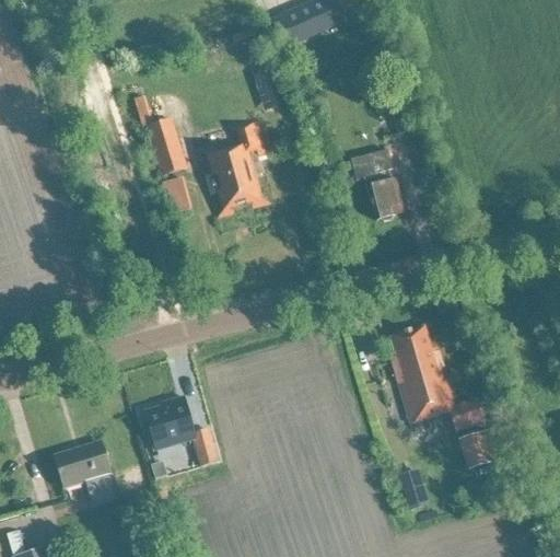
[(287,48),(345,22),(335,0),(324,0),(276,22),(287,48)]
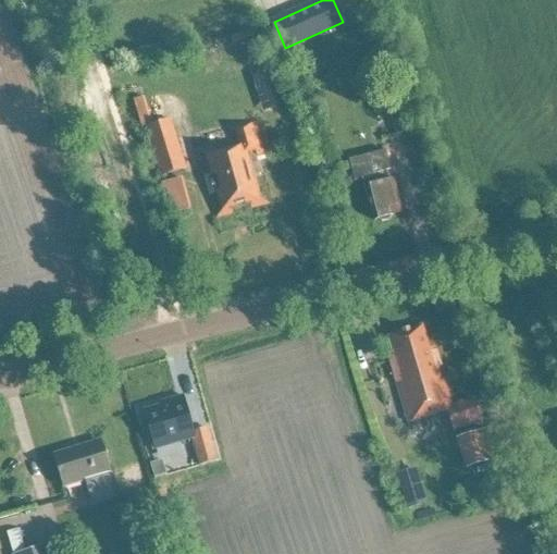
[(160,174),(185,167),(171,119),(146,126),(160,174)]
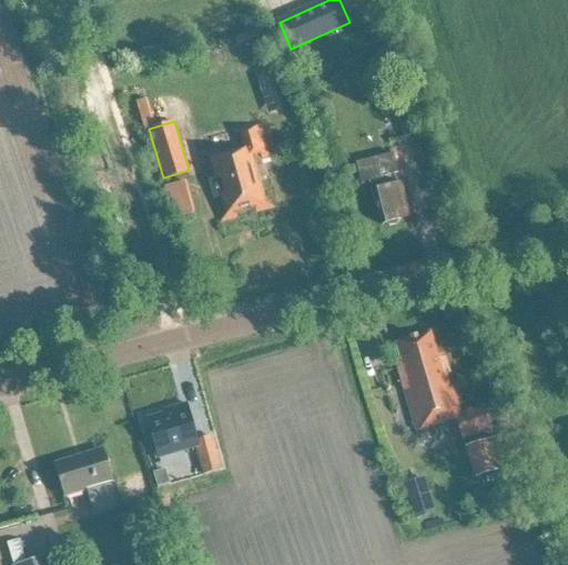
[(269,154),(260,123),(233,131),(233,132),(240,130),(245,148),(220,155),(219,151),(202,155),(203,157),(210,154),(216,175),(208,179),(213,198),(222,195),(227,217),(220,219),(221,220),(237,215),(236,210),(254,205),(256,210),(273,205),(272,204),(262,207),(247,155),(263,151),(264,155),(269,154)]
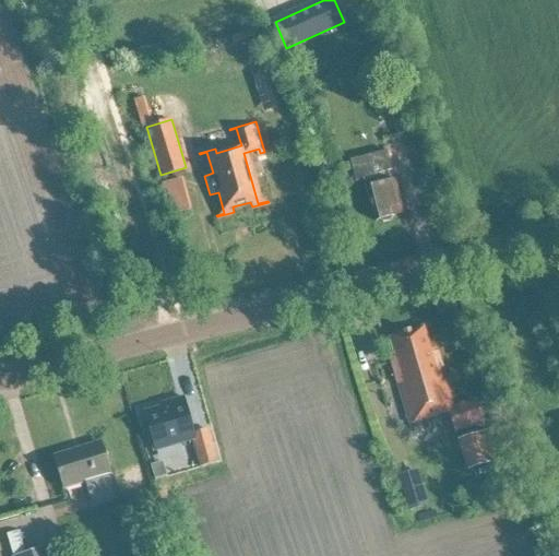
[(85,145),(96,142),(92,127),(81,130),(85,145)]
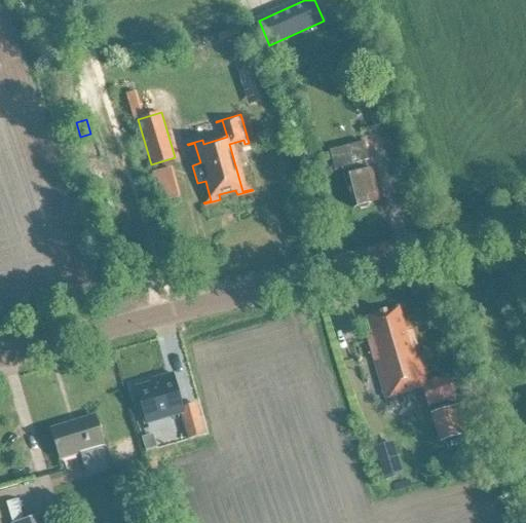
[(369,159),(364,141),(329,150),(335,171),(342,169),(344,177),(343,177),(346,188),(349,190),(353,207),(357,206),(360,209),(367,207),(369,202),(372,202),(372,201),(379,199),(371,170),(368,171),(365,160),(369,159)]
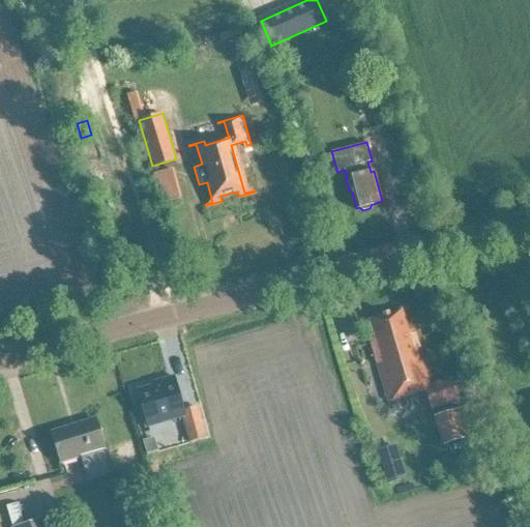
[(152,171),(160,202),(181,196),(172,166),(152,171)]
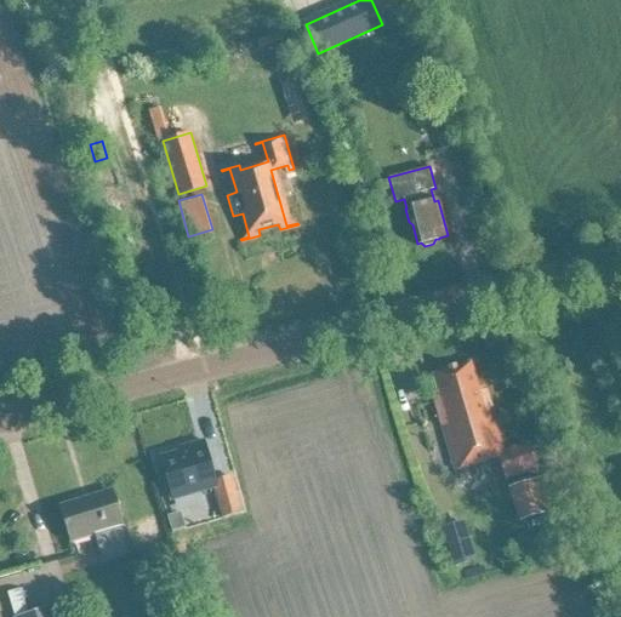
[(505,476),(537,467),(530,443),(503,451),(484,386),(478,388),(471,361),(433,373),(440,399),(434,400),(455,469),(499,456),(505,476)]
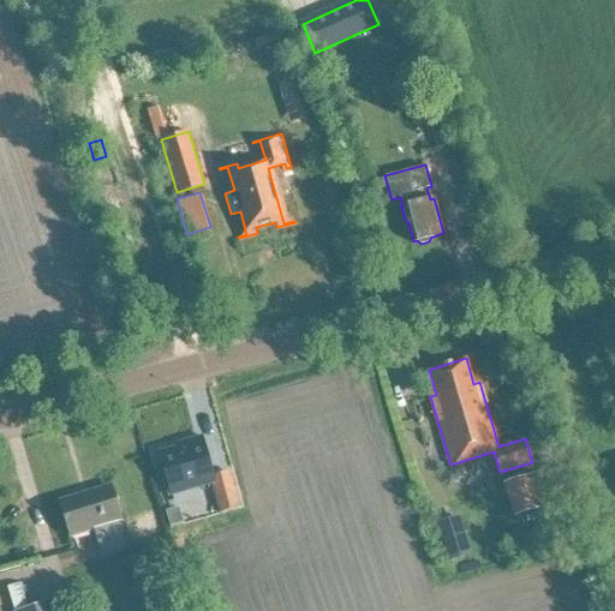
[(186,444),(160,451),(166,474),(162,475),(168,497),(187,491),(214,484),(221,511),(239,507),(228,472),(214,475),(202,435),(185,439),(186,444)]
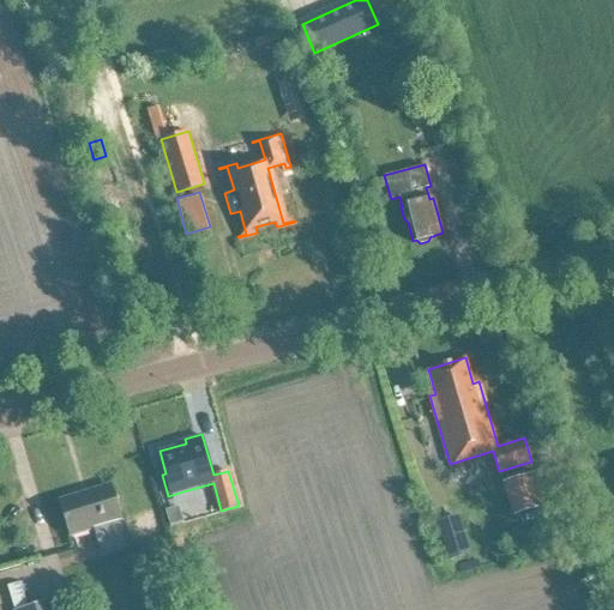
[(542,505),(530,473),(506,482),(517,513),(542,505)]
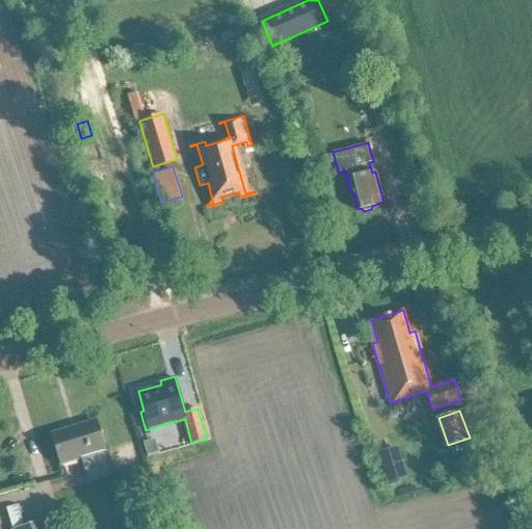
[(96,421),(52,434),(60,463),(81,456),(88,480),(111,474),(104,450),(105,449),(96,421)]
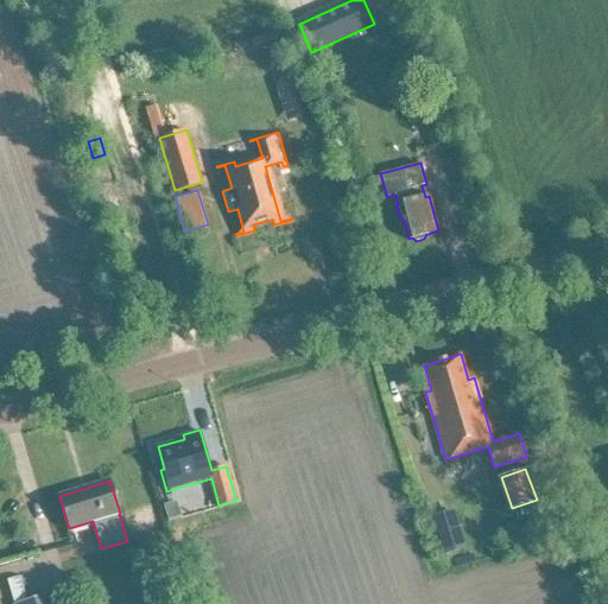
[(607,563),(597,566),(607,596),(607,563)]
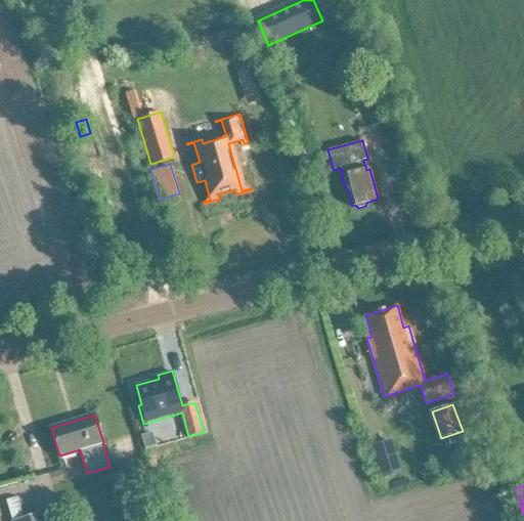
[(47,520),(44,512),(15,520),(47,520)]
